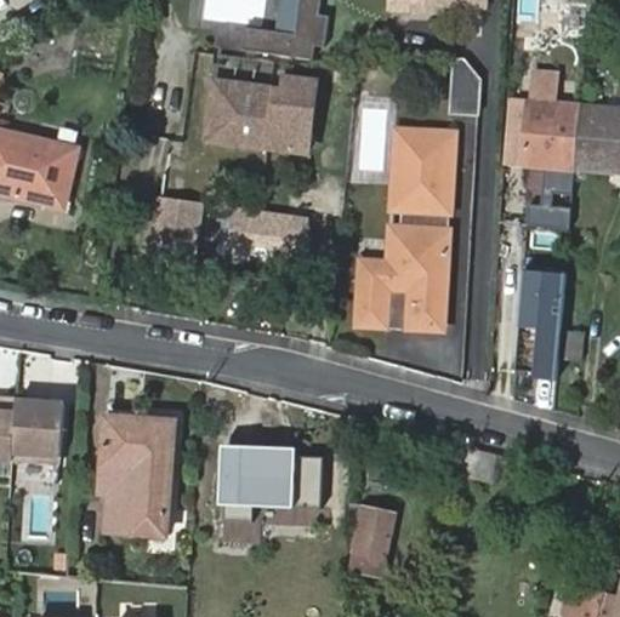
[(300,28),(242,22),(239,44),(311,51),(312,32),(323,33),(325,9),(316,7),(316,0),(288,0),(302,3),(300,28)]
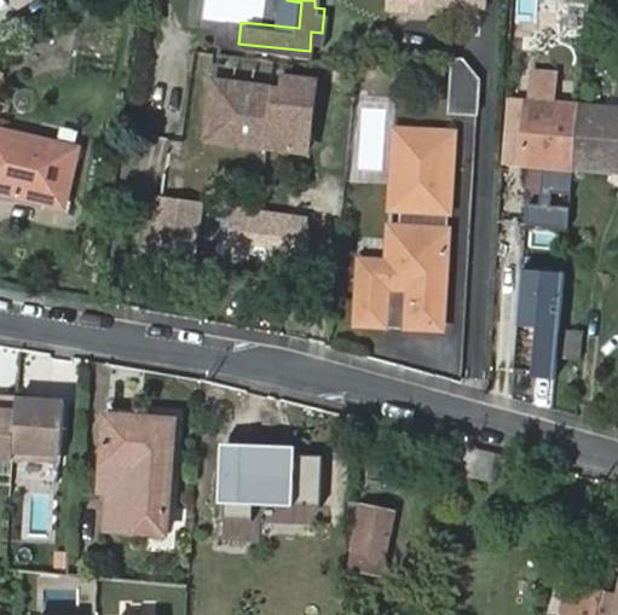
[(388,0),(388,6),(432,10),(433,0),(388,0)]
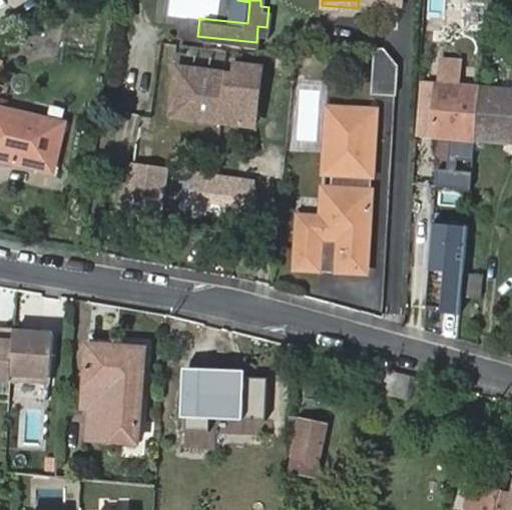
[(455,0),(454,25),(480,27),(481,0),(455,0)]
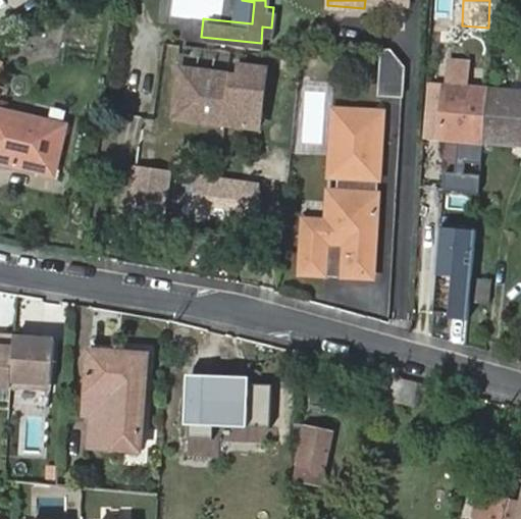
[(384,45),(382,87),(403,88),(405,63),(389,45),(384,45)]
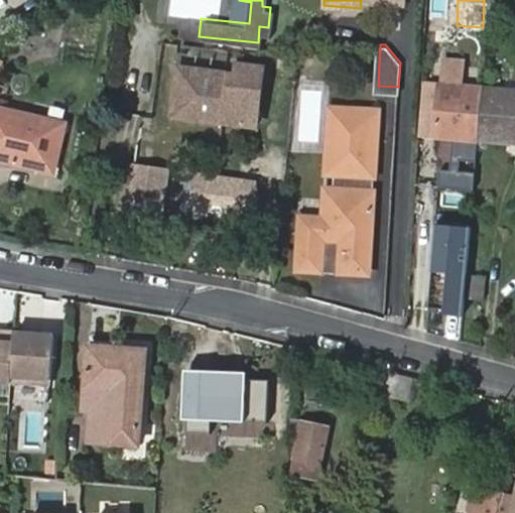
[(477,139),(481,86),(461,84),(462,59),(441,57),(439,82),(435,135),(477,139)]
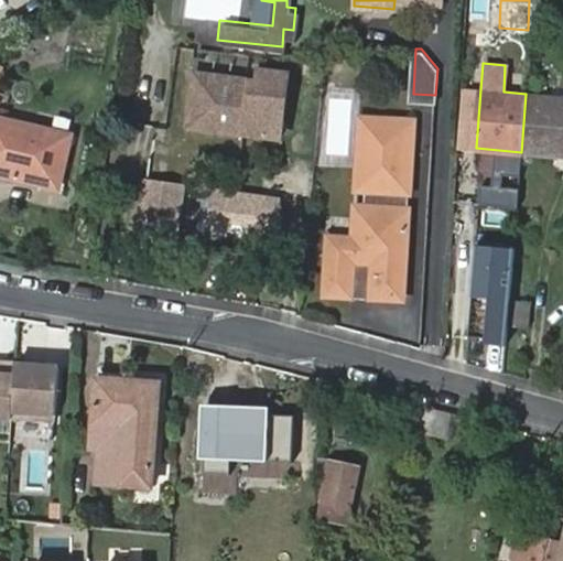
[(257,78),(247,77),(240,131),(266,133),(268,114),(282,116),(288,71),(258,67),(257,78)]
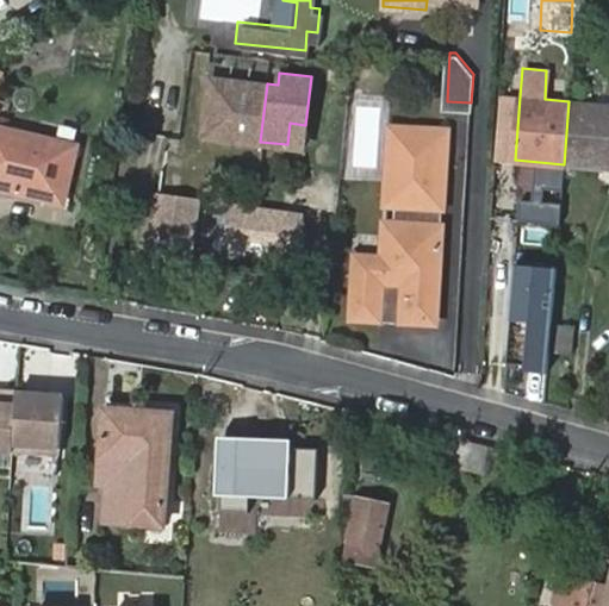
[(209,76),(202,135),(260,142),(267,83),(262,83),(209,76)]
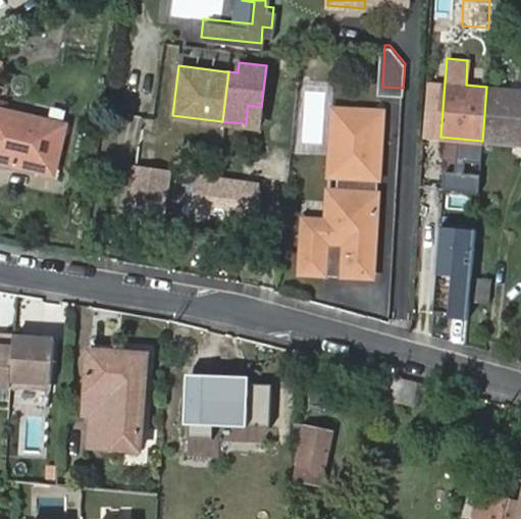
[(445,83),(425,82),(422,136),(440,137),(445,83)]
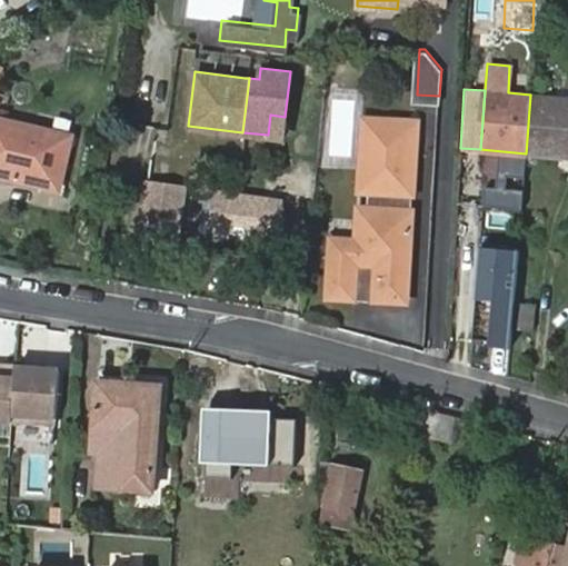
[(567,97),(534,96),(528,154),(567,156),(567,97)]
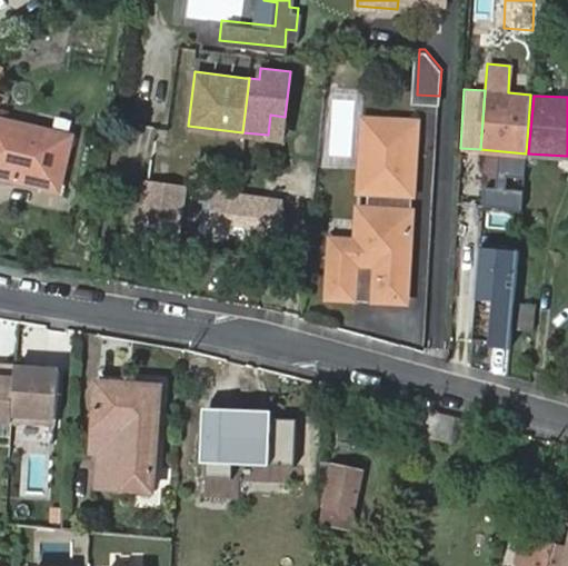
[(282,137),(285,117),(270,115),(268,135),(282,137)]
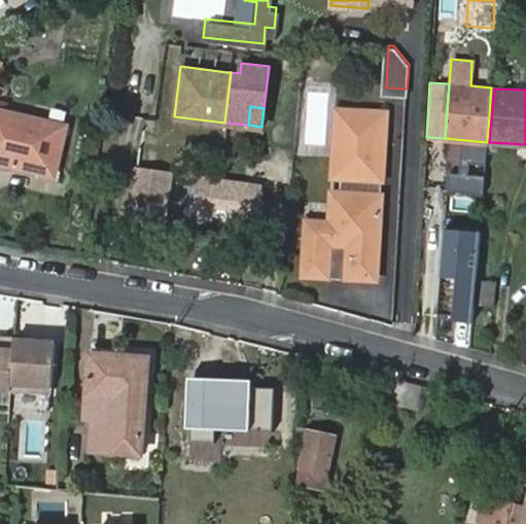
[(0,158),(55,171),(65,123),(0,107),(0,158)]
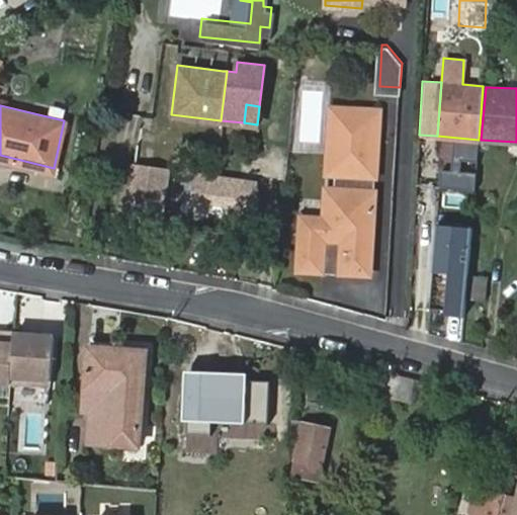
[(378,117),(338,115),(335,172),(354,173),(353,189),(334,189),(332,226),(302,224),(298,268),(321,270),(322,263),(341,265),(341,270),(368,272),(373,191),(369,191),(370,175),(374,175),(378,117)]
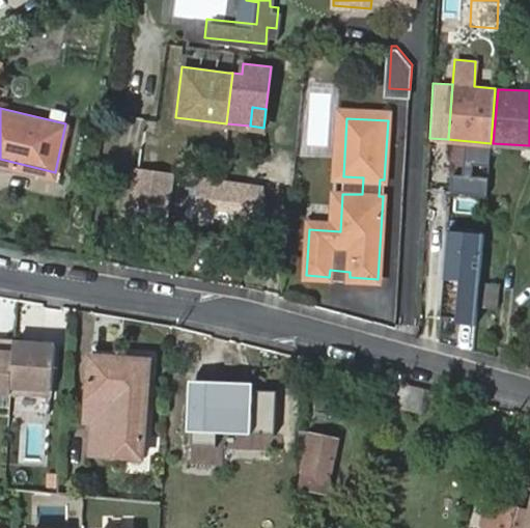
[(165,174),(138,169),(129,229),(163,235),(168,210),(159,207),(165,174)]
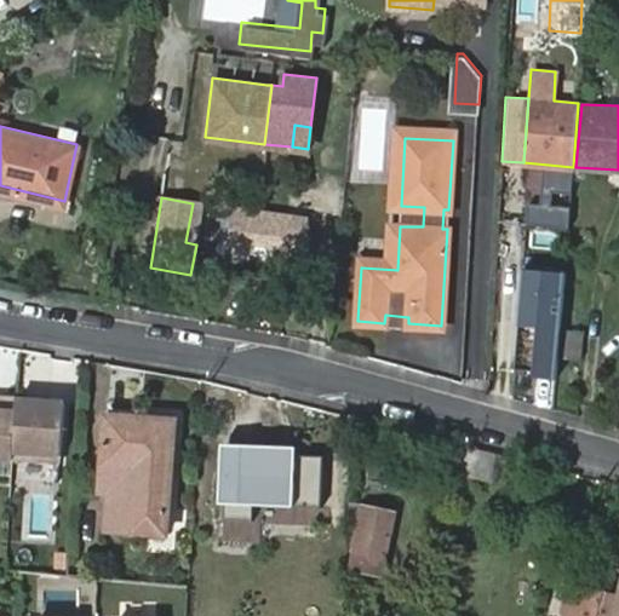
[(236,211),(225,208),(221,239),(231,240),(236,211)]
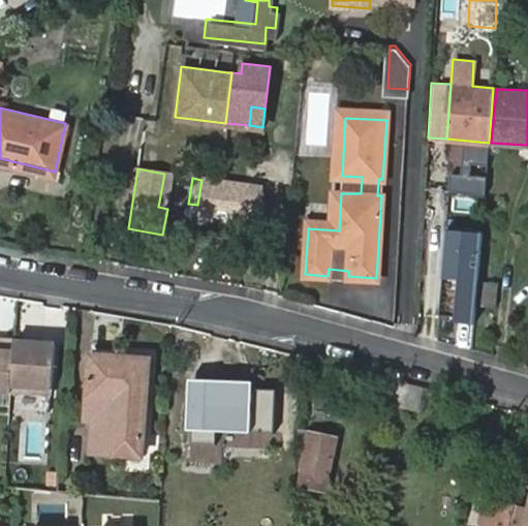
[(255,224),(261,189),(202,180),(197,205),(198,206),(231,211),(229,220),(255,224)]
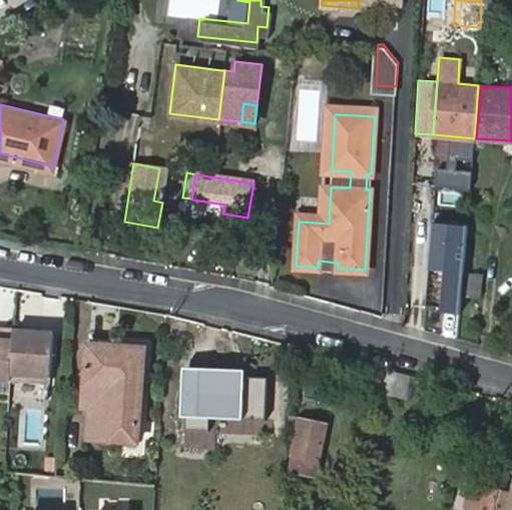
[(180,205),(190,207),(192,199),(191,198),(182,197),(180,205)]
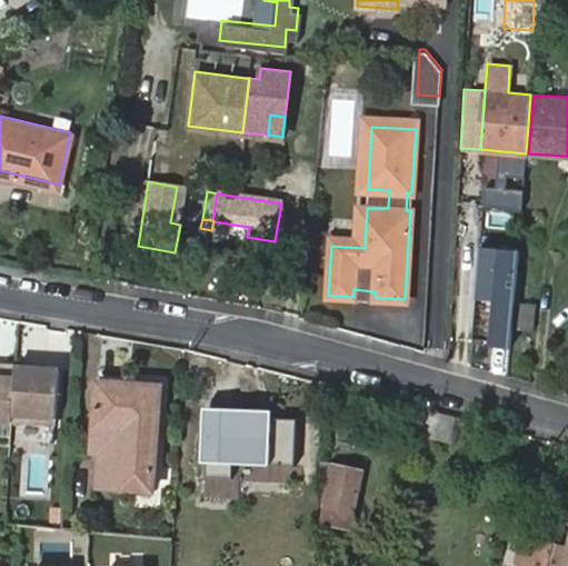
[(200,228),(199,238),(210,240),(211,230),(200,228)]
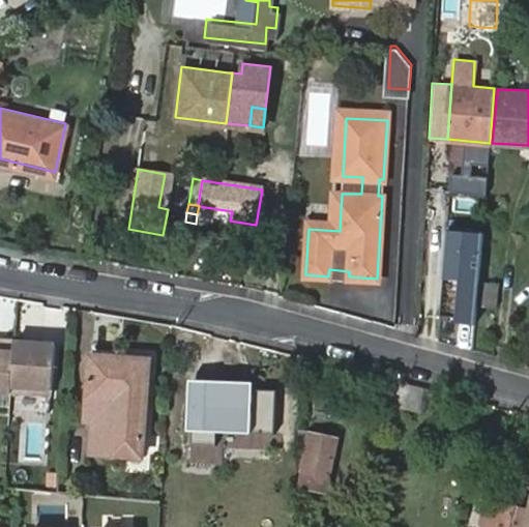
[(481,234),(446,230),(441,279),(461,280),(457,322),(472,324),(481,234)]
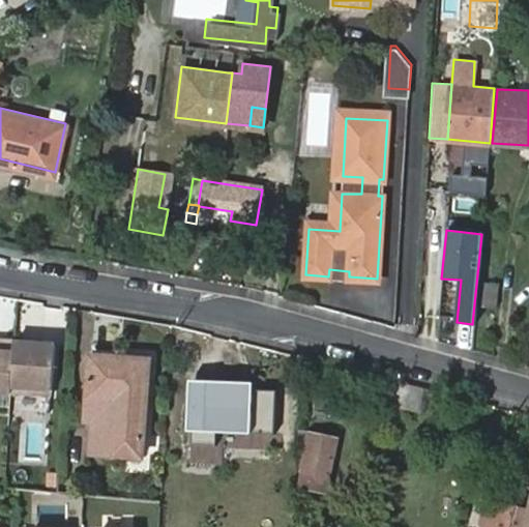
[(497,282),(481,281),(478,302),(496,303),(497,282)]
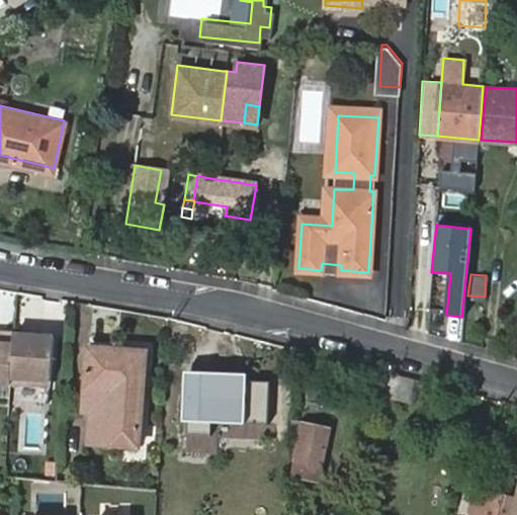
[(11,342),(0,340),(0,387),(9,388),(9,380),(50,384),(54,334),(12,330),(11,342)]
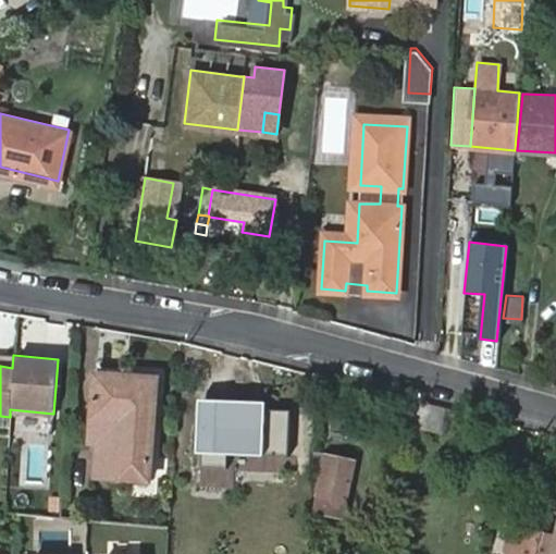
[(95,371),(90,440),(98,441),(97,474),(151,477),(157,377),(95,371)]
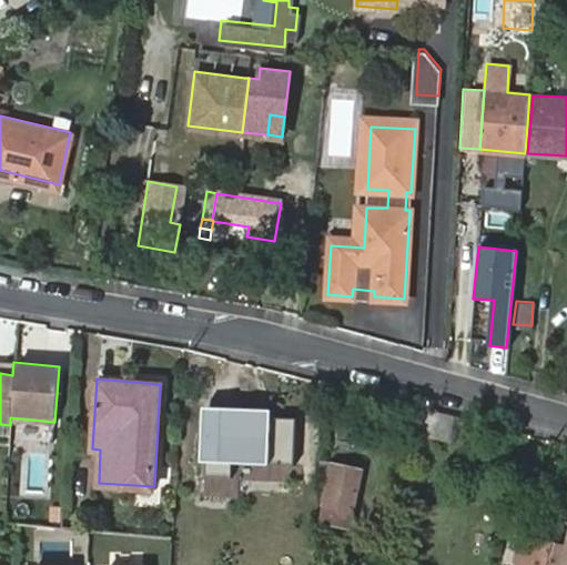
[(458,414),(417,404),(411,427),(452,439),(458,414)]
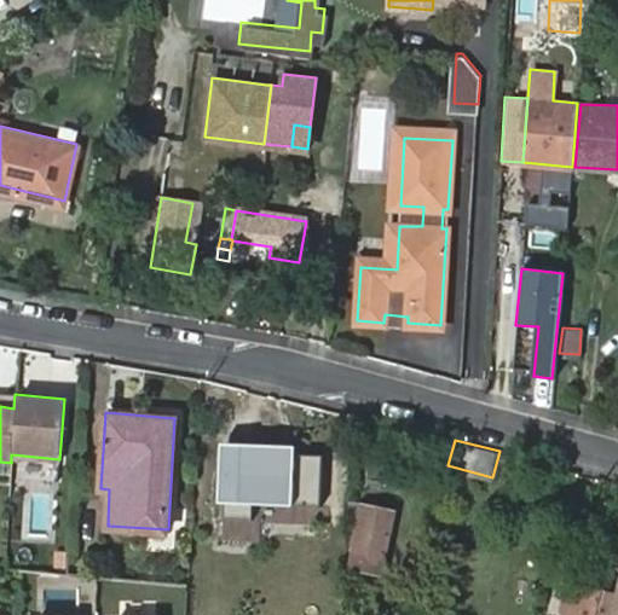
[(295,444),(223,442),(223,503),(294,504),(295,444)]
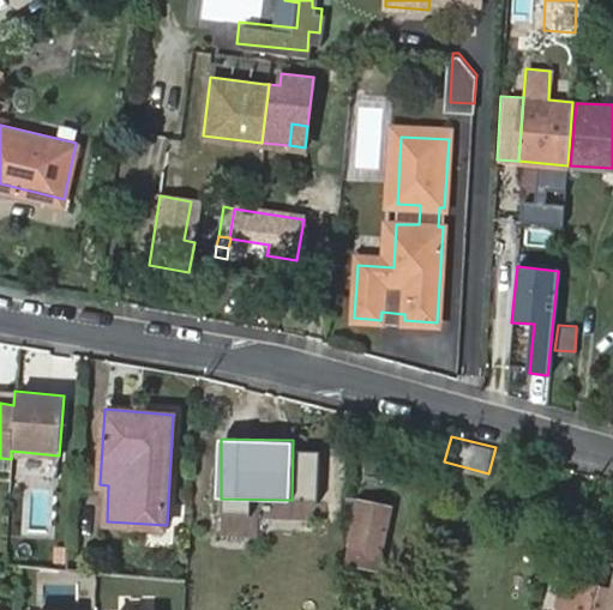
[(391,506),(344,494),(343,521),(352,524),(344,560),(377,567),(391,506)]
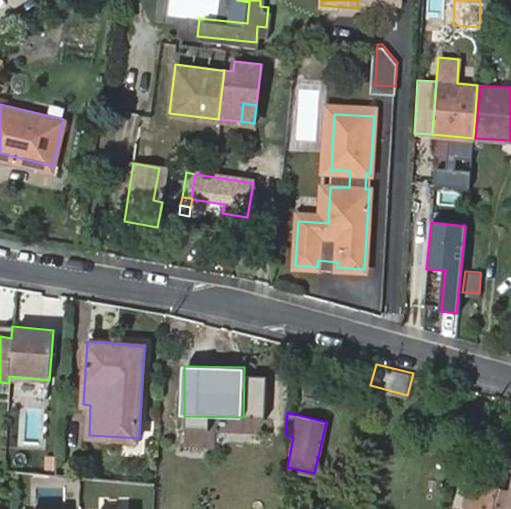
[(510,508),(510,491),(510,492),(471,482),(466,504),(468,508),(510,508)]
